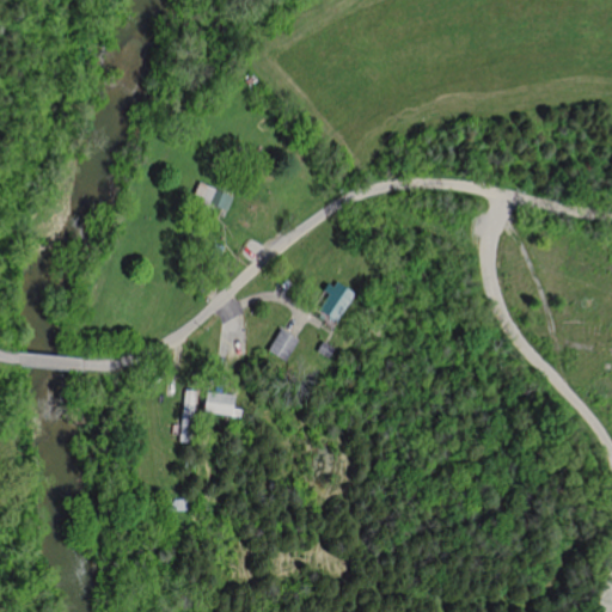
[(212,212),(215,206),(222,208),(228,210),(234,197),(201,183),(196,194),(203,197),(199,206),(212,212)]
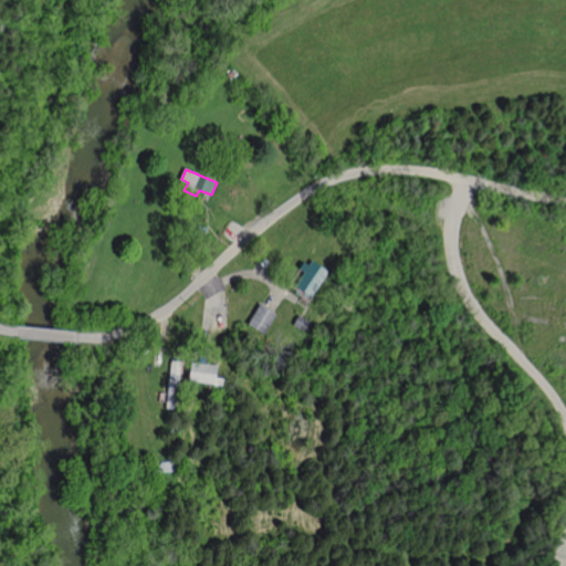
[(203,241),(208,227),(199,224),(195,239),(203,241)]
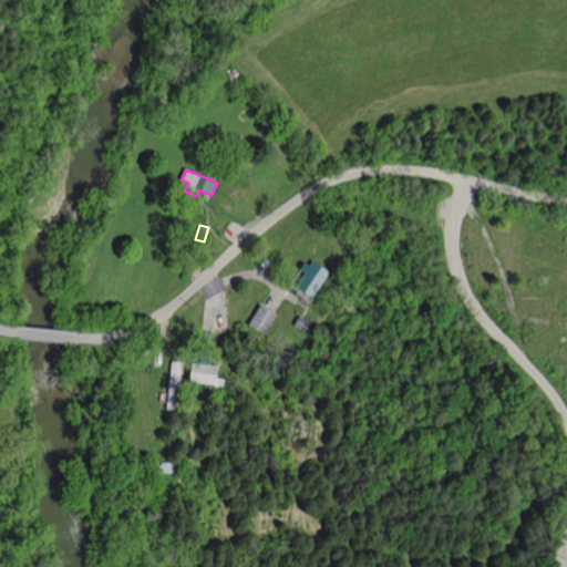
[(313,296),(330,271),(312,259),(310,264),(307,261),(301,268),(306,271),(297,285),(313,296)]
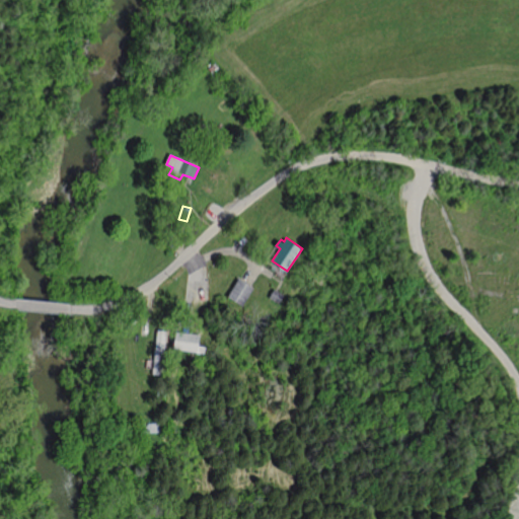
[(253,286),(246,282),(239,277),(228,296),(243,305),(253,286)]
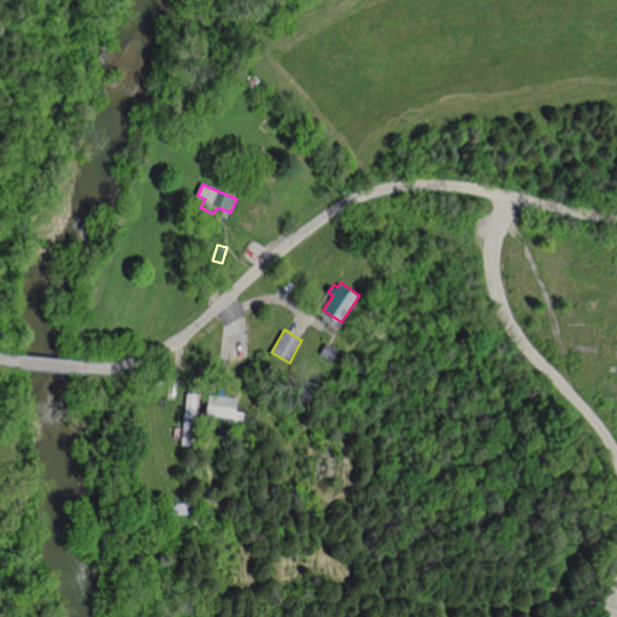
[(321,353),(327,344),(339,350),(333,360),(321,353)]
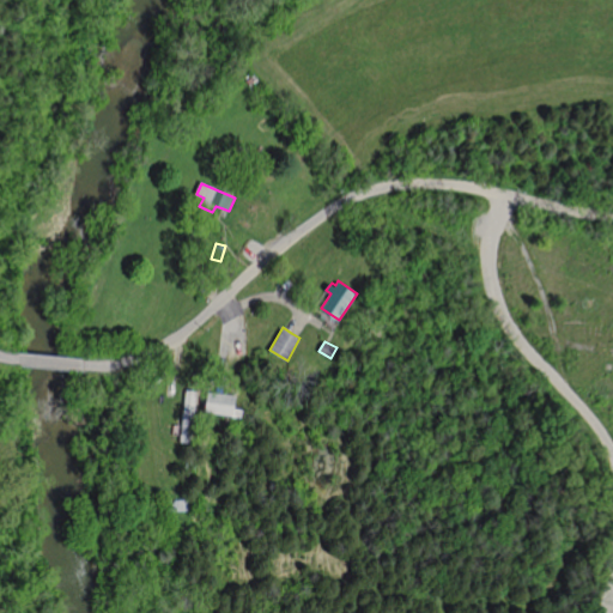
[(192,443),(198,390),(186,389),(180,442),(192,443)]
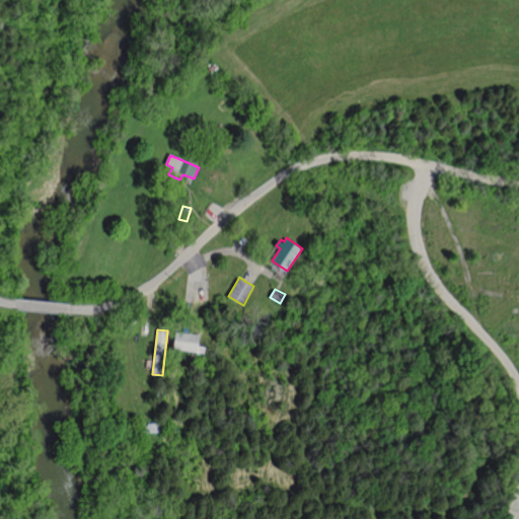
[(176,330),(173,348),(205,353),(206,347),(198,346),(200,334),(176,330)]
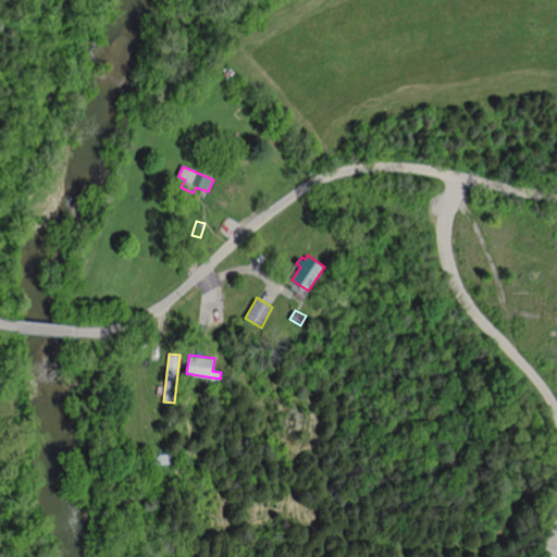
[(156,463),(156,454),(172,454),(172,463),(156,463)]
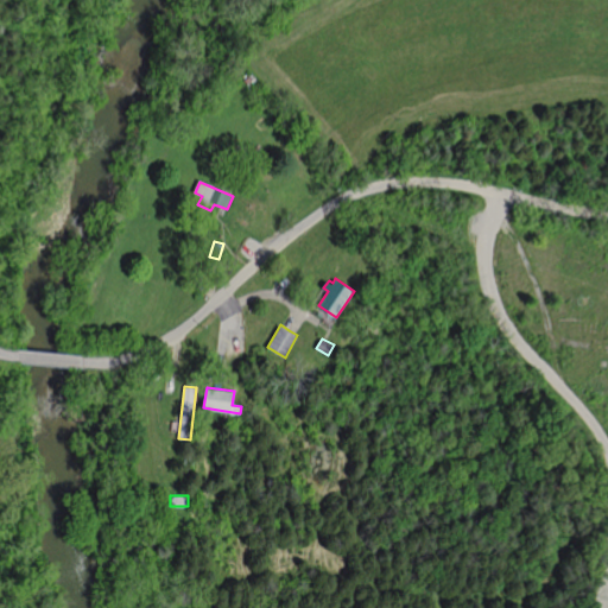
All buildings are outlined.
